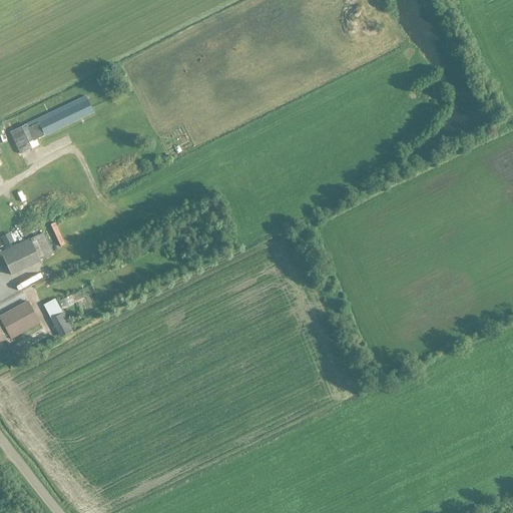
[(26,124),(10,132),(21,154),(31,149),(29,143),(34,140),(93,113),(87,100),(28,128),(26,124)]
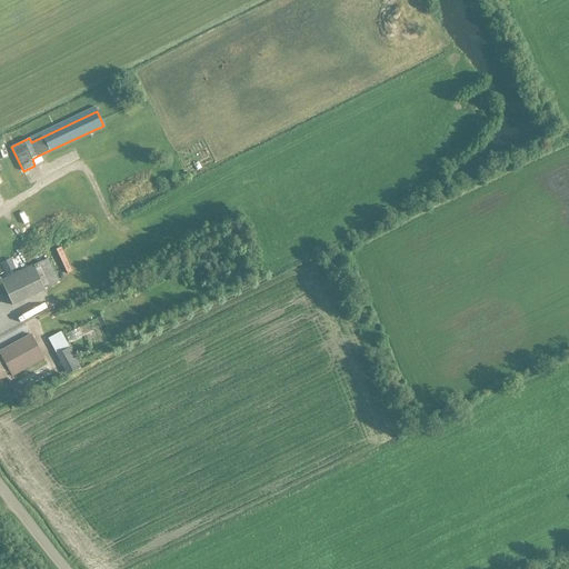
[(65,183),(88,175),(85,166),(61,175),(65,183)]
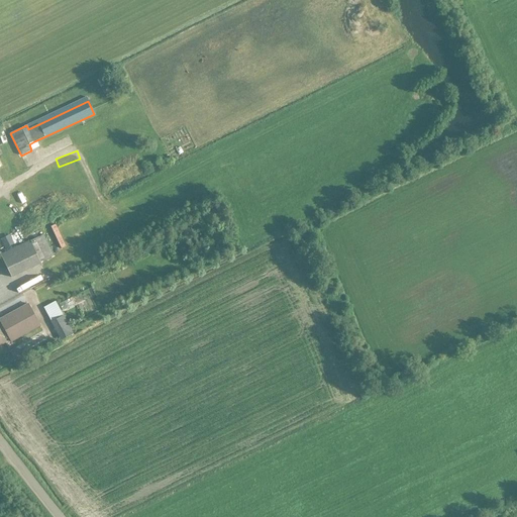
[(54,163),(41,168),(44,176),(57,171),(54,163)]
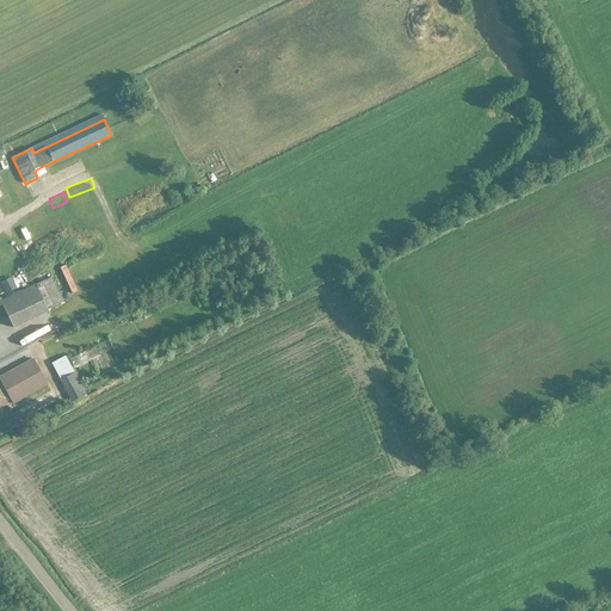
[(49,250),(48,245),(57,240),(54,233),(29,246),(34,257),(49,250)]
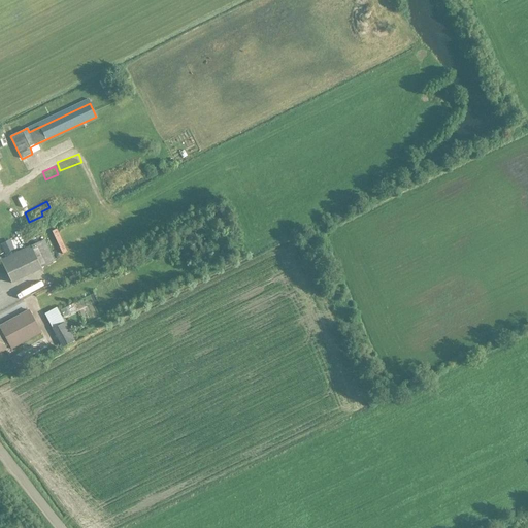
[(43,239),(32,245),(42,268),(55,262),(43,239)]
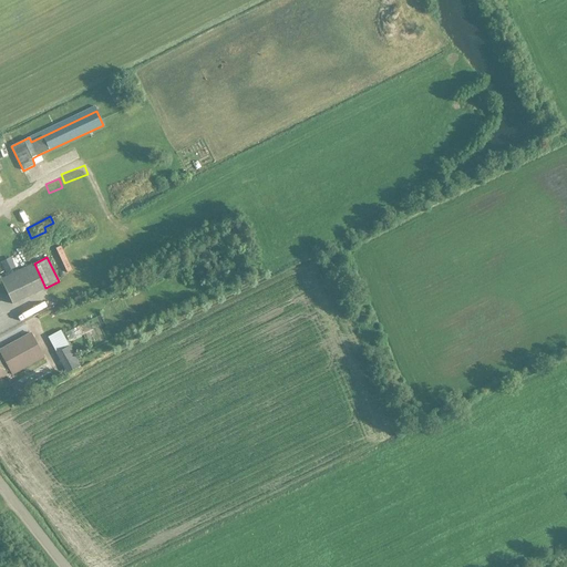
[(14,268),(10,258),(1,263),(6,272),(14,268)]
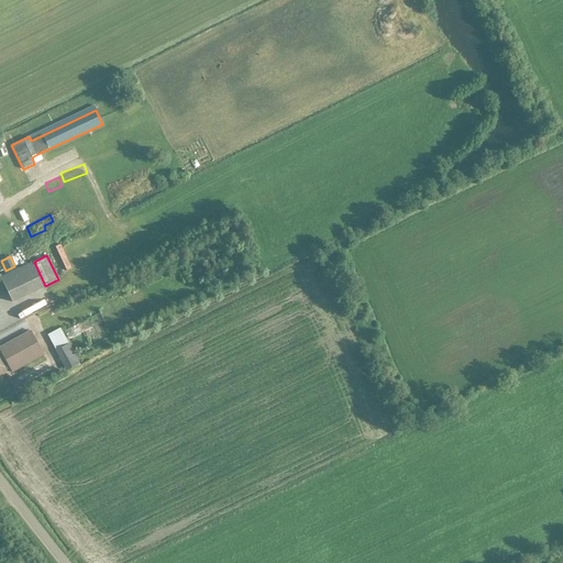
[(98,257),(98,269),(114,269),(114,257),(98,257)]
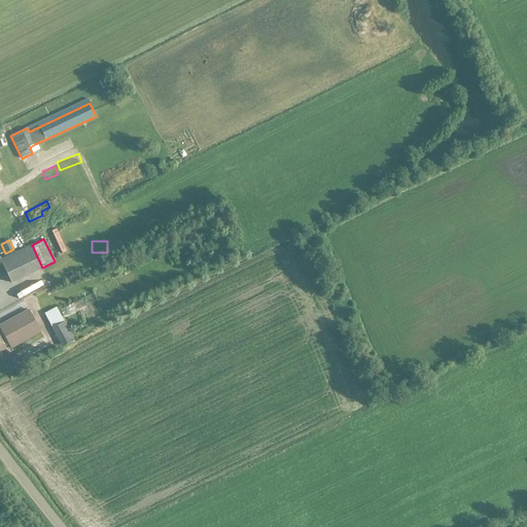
[(0,259),(11,283),(42,268),(32,245),(31,245),(0,259)]
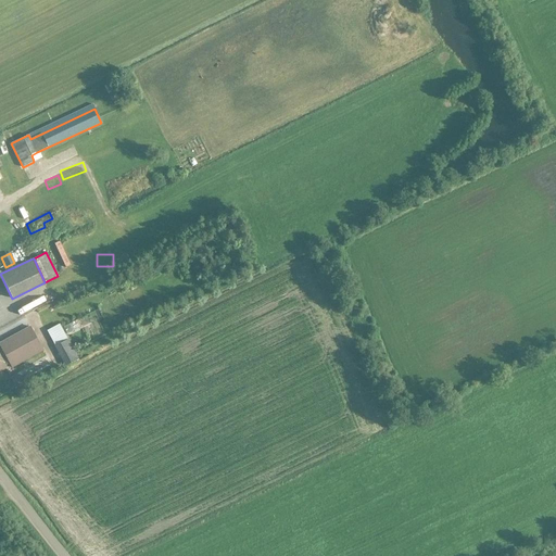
[(61,293),(72,288),(70,283),(59,288),(61,293)]
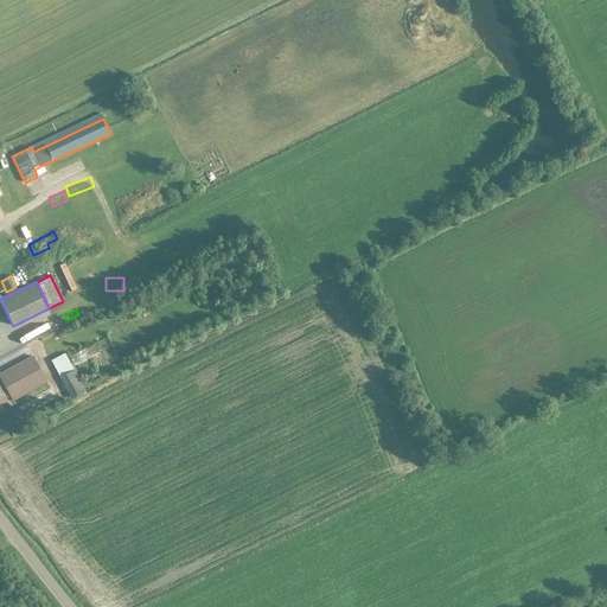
[(85,393),(65,353),(51,360),(72,400),(85,393)]
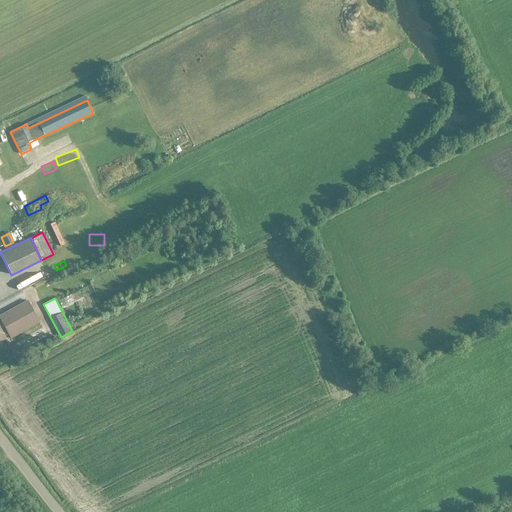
[(0,316),(0,318),(1,321),(0,321),(0,341),(5,339),(5,337),(9,335),(11,339),(40,323),(28,301),(0,316)]
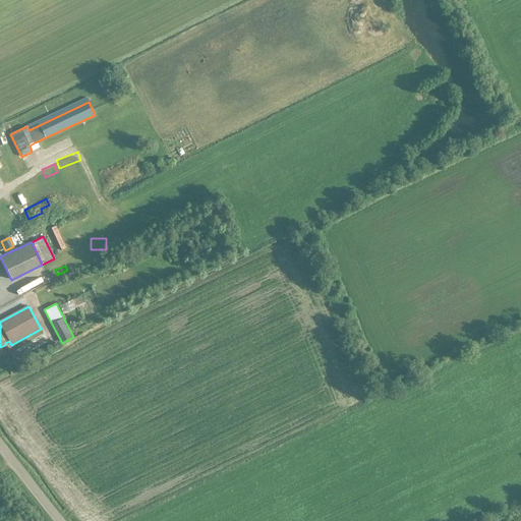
[(19,348),(9,354),(16,365),(26,360),(19,348)]
